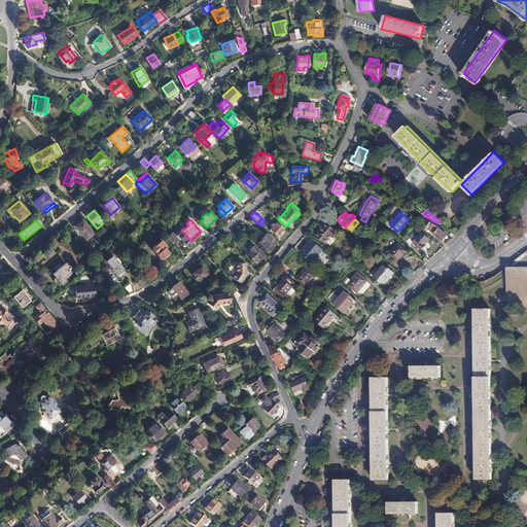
[(94,233),(82,220),(75,225),(86,239),(94,233)]
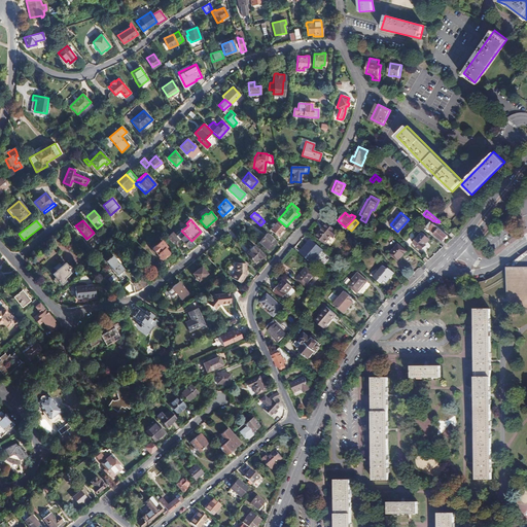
[(443,241),(448,235),(430,220),(425,225),(443,241)]
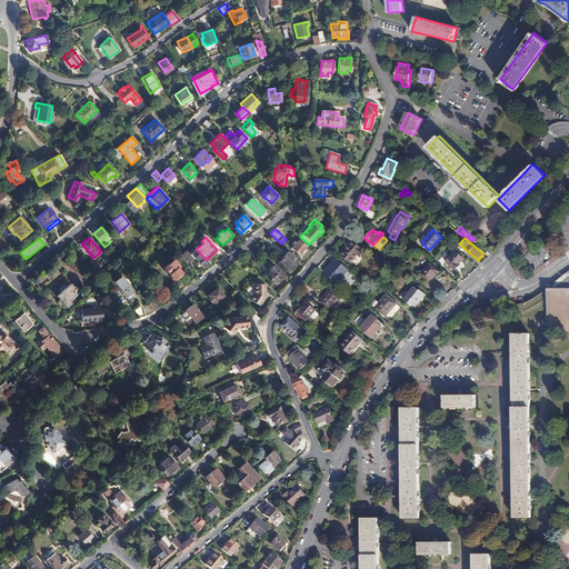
[(299,255),(306,247),(298,239),(296,242),(295,241),(292,243),(293,245),(291,248),(299,255)]
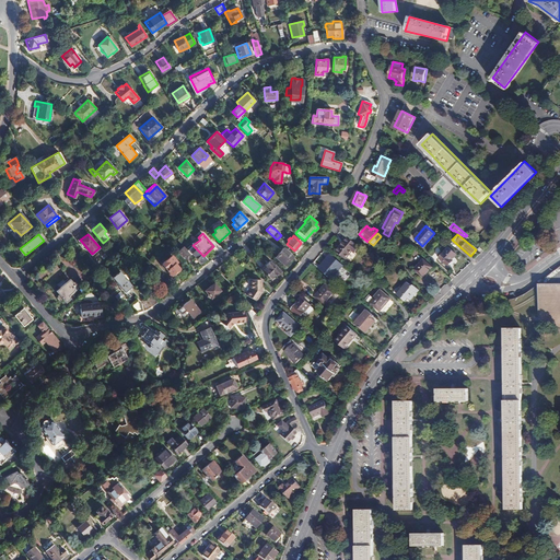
[(351,251),(353,253),(358,247),(347,237),(335,251),(345,258),(351,251)]
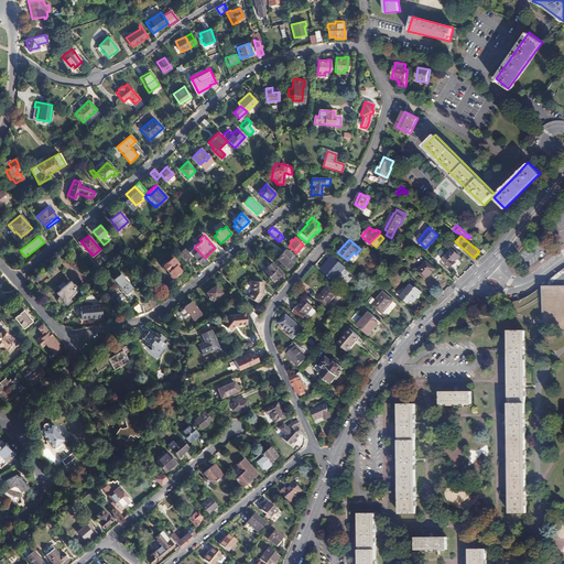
[(205,258),(194,247),(188,252),(184,248),(180,252),(186,260),(193,255),(203,264),(207,260),(205,258)]
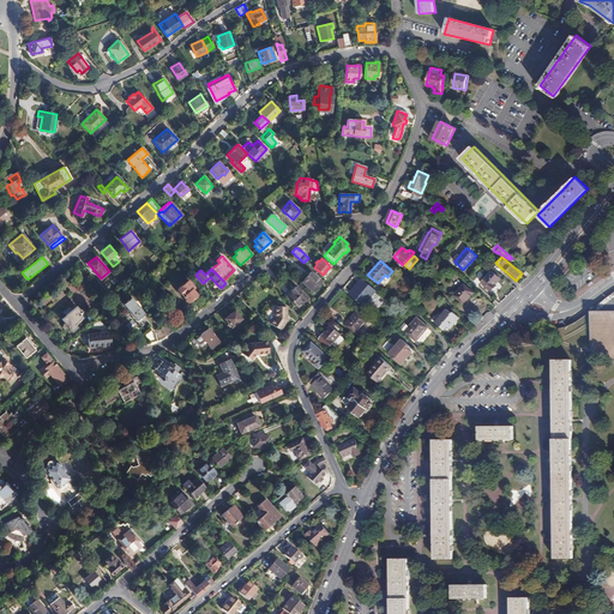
[(495,284),(500,278),(492,270),(481,283),(491,292),(497,286),(495,284)]
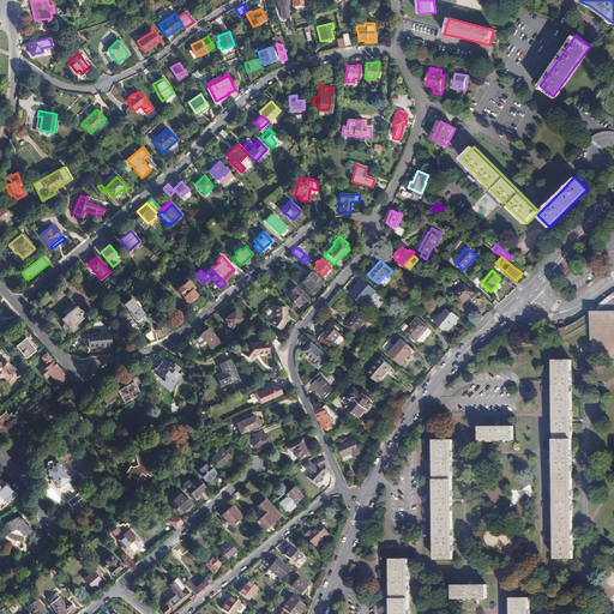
[(311,292),(320,282),(309,272),(304,278),(306,280),(302,284),(311,292)]
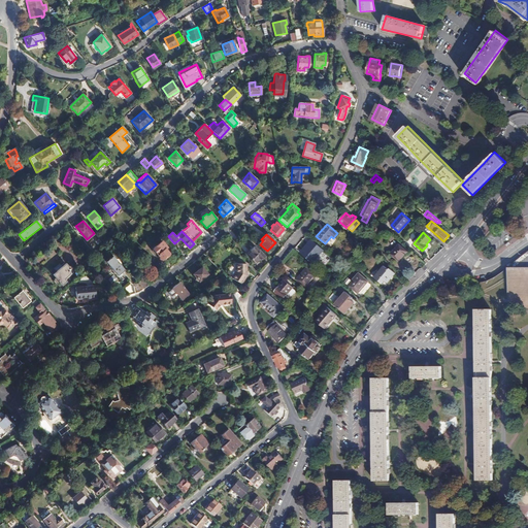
[(299,252),(311,263),(316,259),(312,257),(316,252),(319,255),(323,251),(309,239),(299,252)]
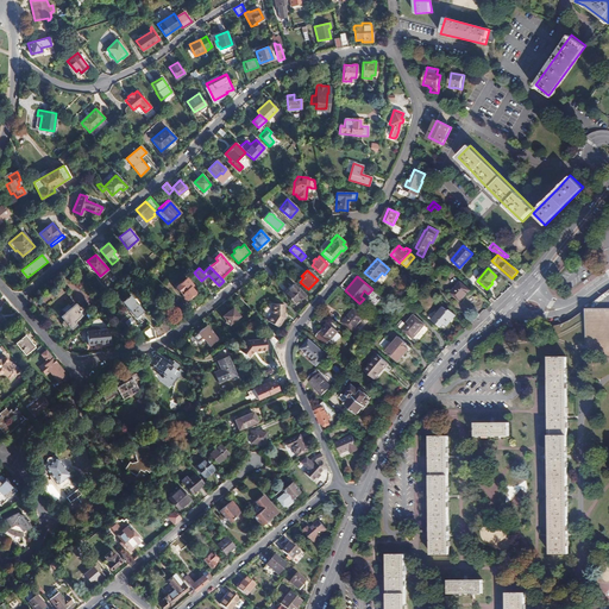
[(186,299),(195,292),(190,287),(193,284),(187,277),(175,287),(186,299)]
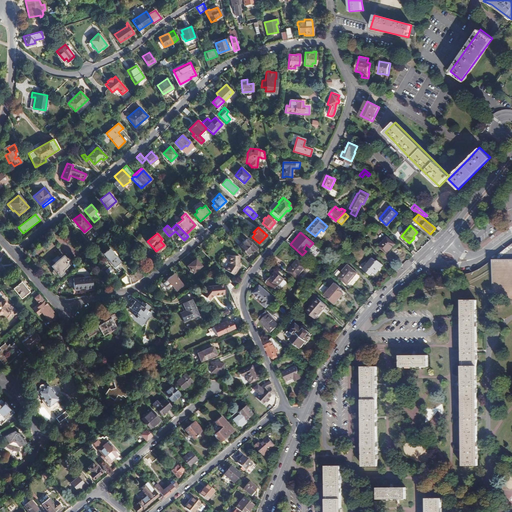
[(379,247),(387,254),(395,244),(387,237),(379,247)]
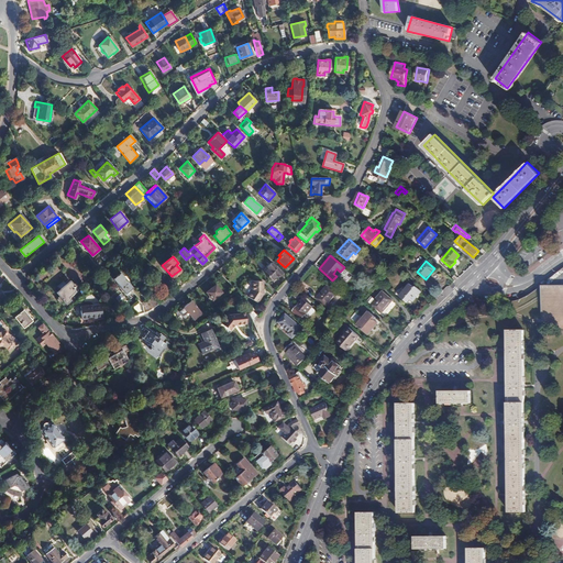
[(269,262),(262,269),(271,279),(275,276),(276,277),(280,273),(269,262)]
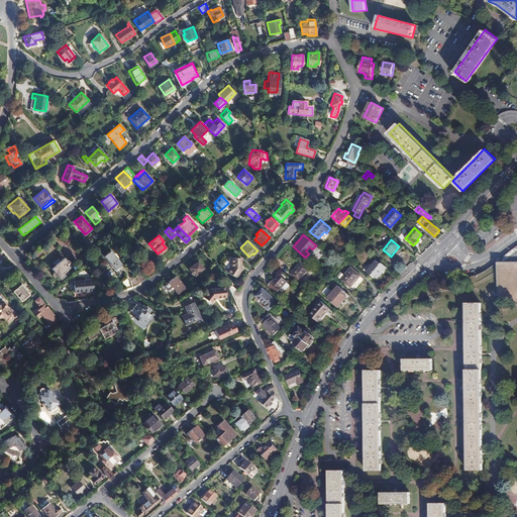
[(115,270),(122,264),(110,249),(103,255),(115,270)]
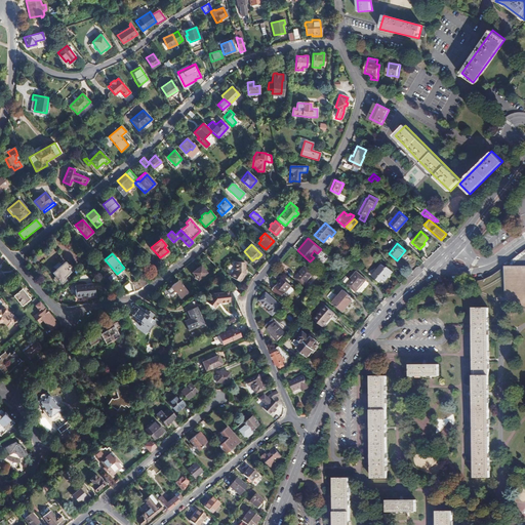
[(72,270),(65,261),(52,273),(55,276),(54,277),(54,279),(56,281),(57,281),(58,280),(62,283),(66,280),(64,277),(72,270)]
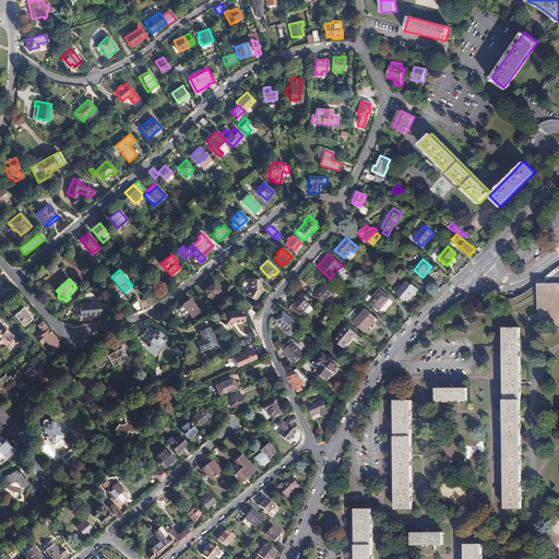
[(261,292),(261,280),(250,280),(250,287),(246,295),(257,300),(261,292)]
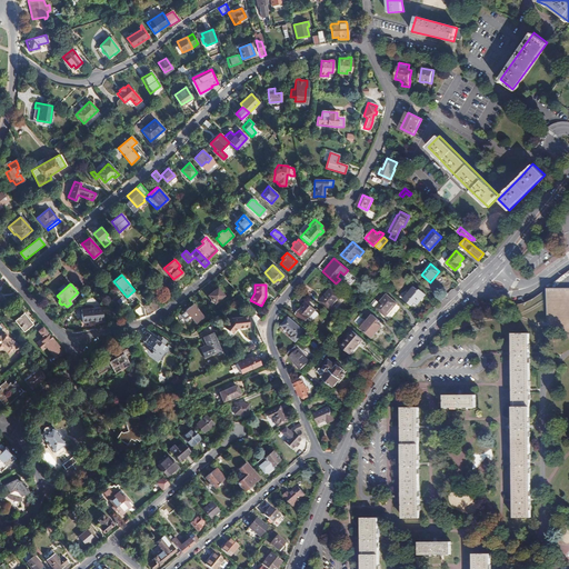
[(328,309),(339,295),(329,286),(317,299),(328,309)]
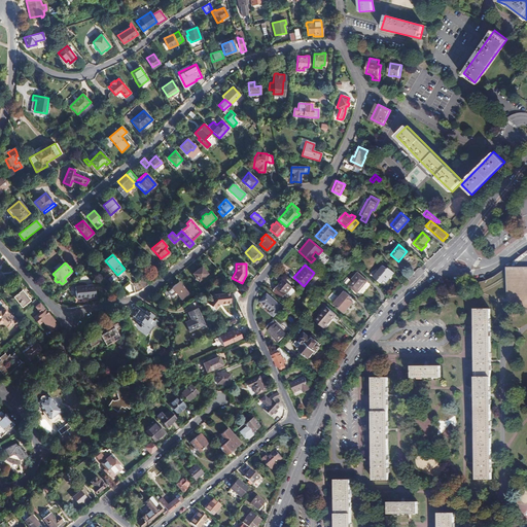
[(199,281),(208,274),(202,267),(194,274),(199,281)]
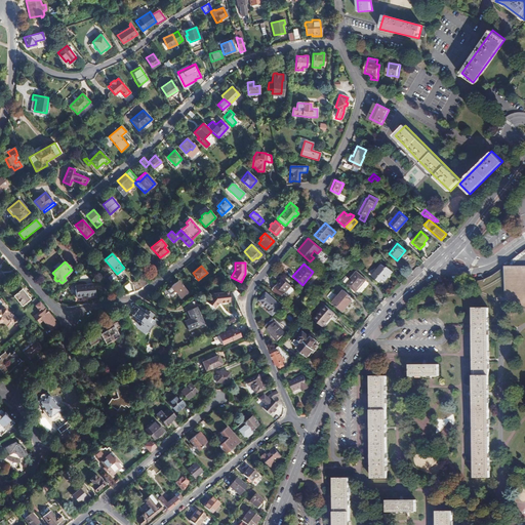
[(382,266),(372,277),(380,284),(384,281),(386,283),(394,274),(388,268),(387,269),(382,266)]
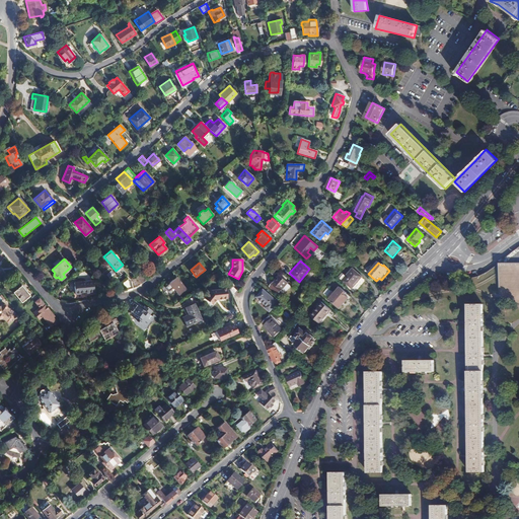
[(351,288),(362,277),(352,269),(342,280),(351,288)]
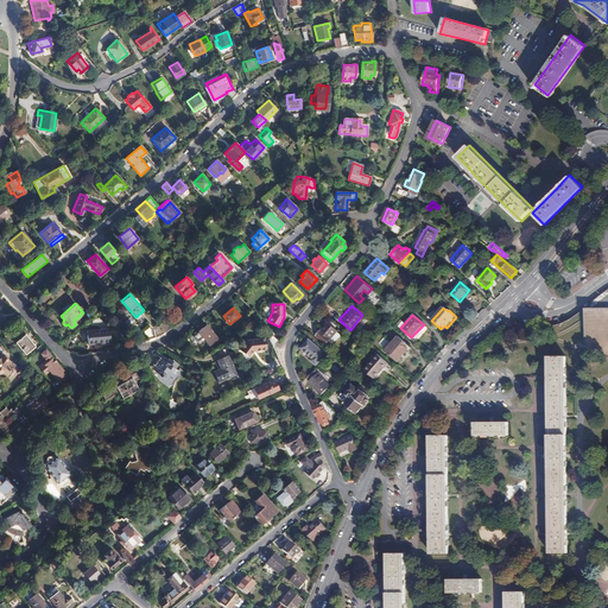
[(165,331),(171,328),(165,320),(159,325),(165,331)]
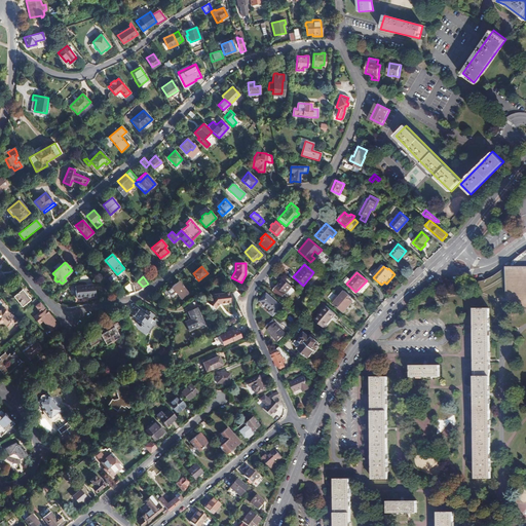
[(282,298),(291,287),(283,279),(273,291),(282,298)]
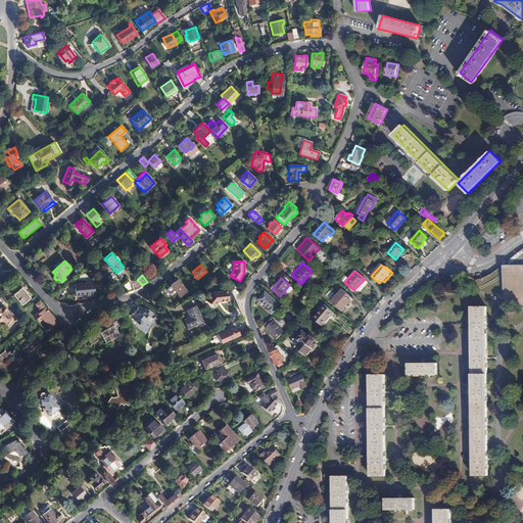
[(181,297),(187,291),(182,285),(183,284),(181,282),(180,283),(178,279),(171,285),(171,286),(167,289),(171,294),(175,290),(181,297)]
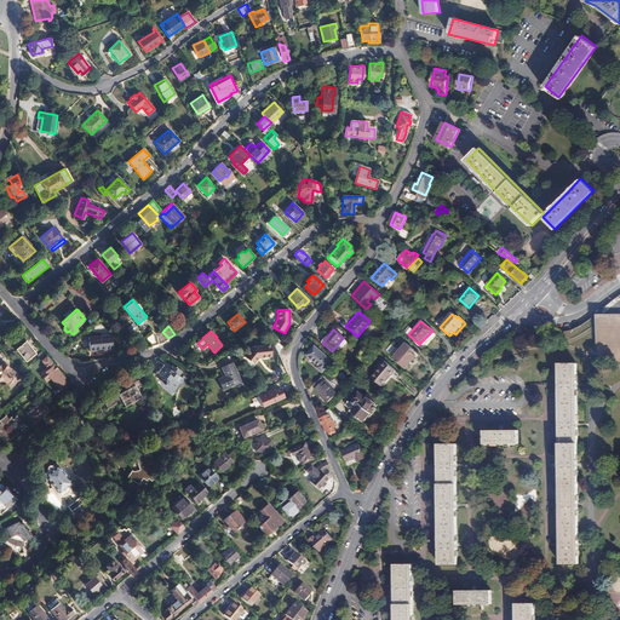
[(168,338),(162,332),(158,336),(164,342),(168,338)]
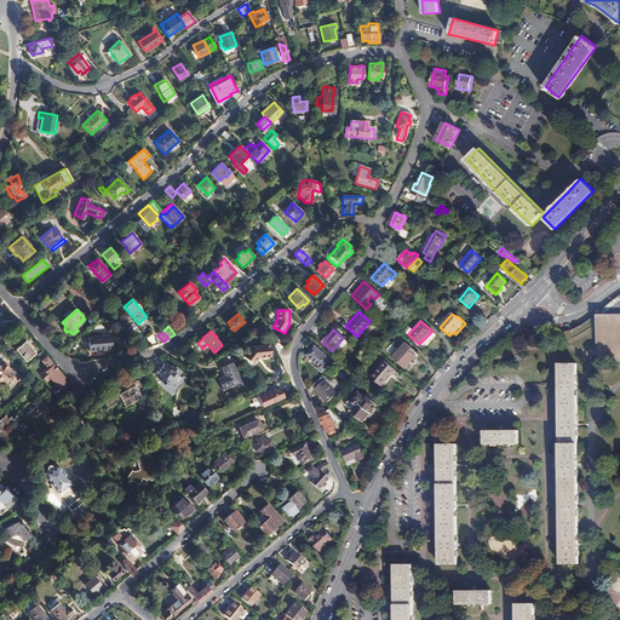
[(89,351),(101,350),(101,349),(110,348),(110,336),(89,338),(89,351)]
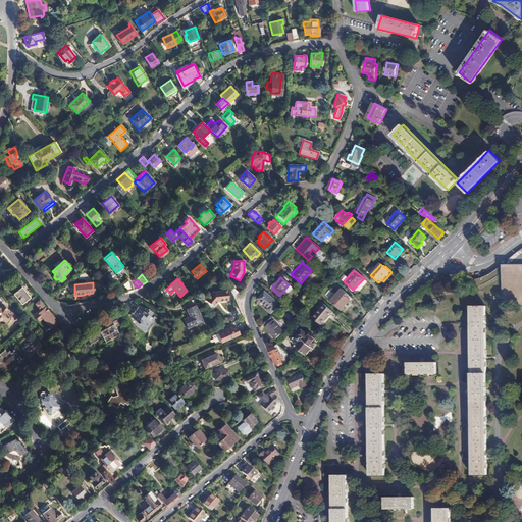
[(21,304),(30,297),(21,288),(13,295),(21,304)]
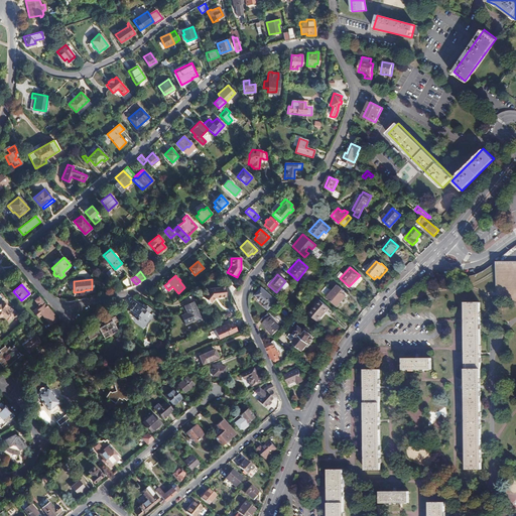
[(328,298),(336,305),(341,299),(343,300),(346,296),(343,293),(345,291),(338,285),(328,298)]
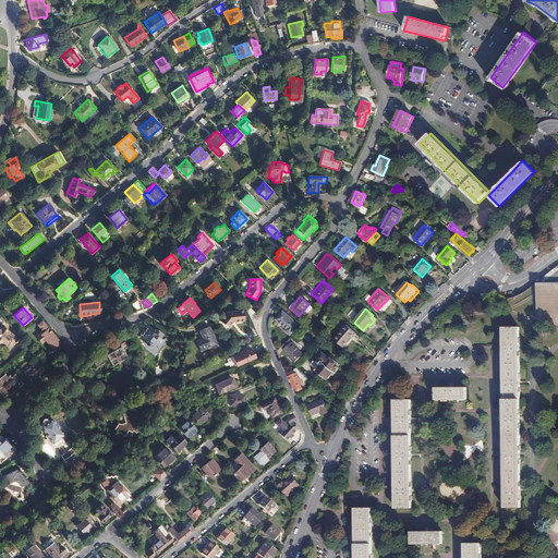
[(244,320),(242,311),(226,313),(220,323),(229,328),(232,323),(244,320)]
